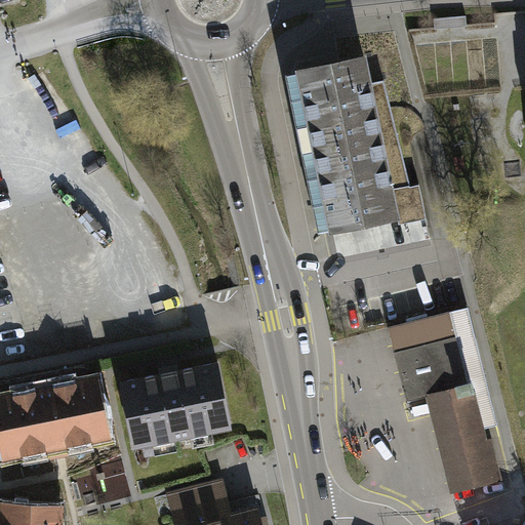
[(346,228),(398,216),(392,191),(410,187),(385,80),(370,83),(365,57),(331,65),(298,71),(299,72),(287,75),(319,232),(325,231),(331,230),(331,231),(338,229),(346,228)]
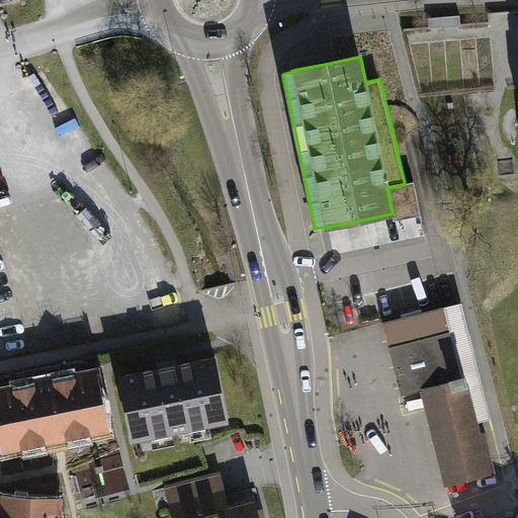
[(405,184),(386,188),(393,213),(394,221),(421,216),(415,182),(405,184)]
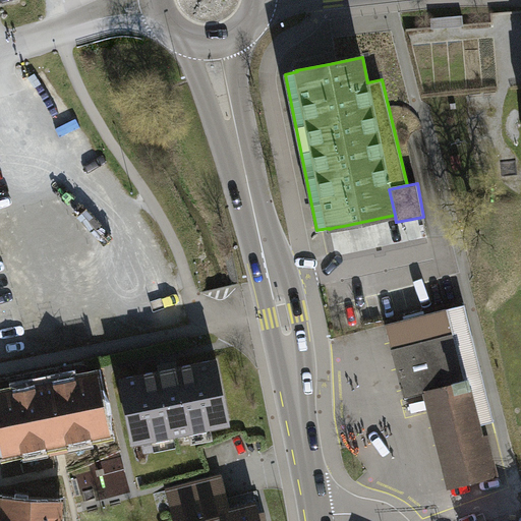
[(479,425),(495,421),(465,305),(386,325),(404,397),(425,392),(449,487),(497,476),(486,436),(481,437),(479,425)]
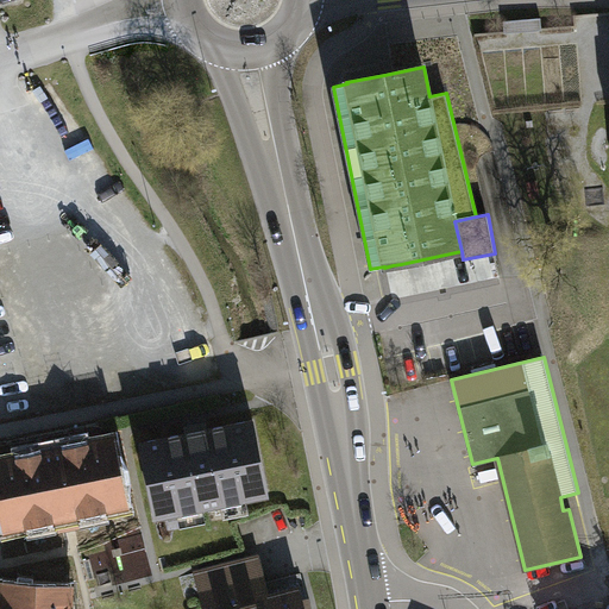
[(186,434),(140,443),(156,519),(269,496),(253,420),(207,429),(206,424),(184,427),(186,434)]
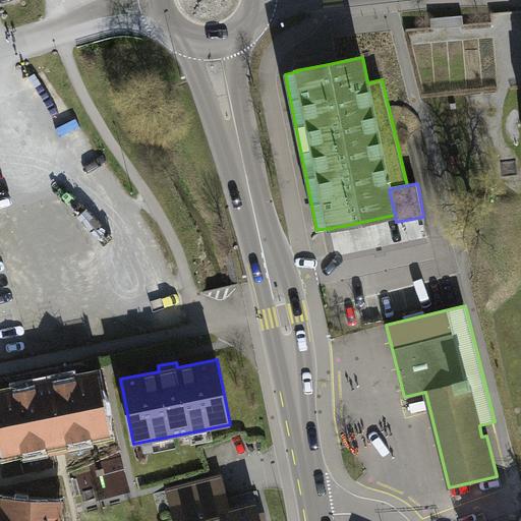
[(108,430),(97,378),(0,396),(0,429),(4,452),(25,448),(24,443),(49,439),(51,452),(66,449),(63,436),(85,430),(87,436),(108,430)]
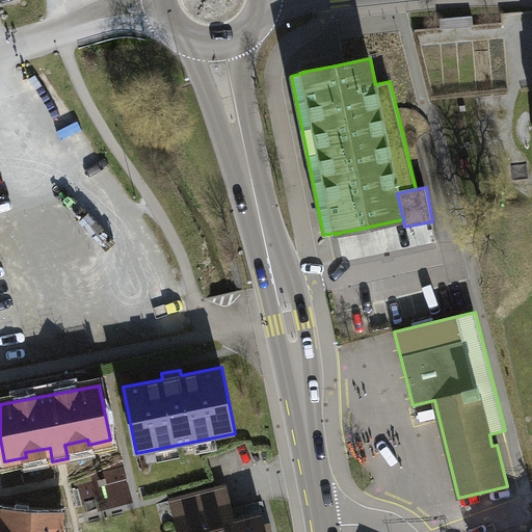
[(175,499),(182,531),(261,531),(258,519),(232,525),(221,486),(175,499)]
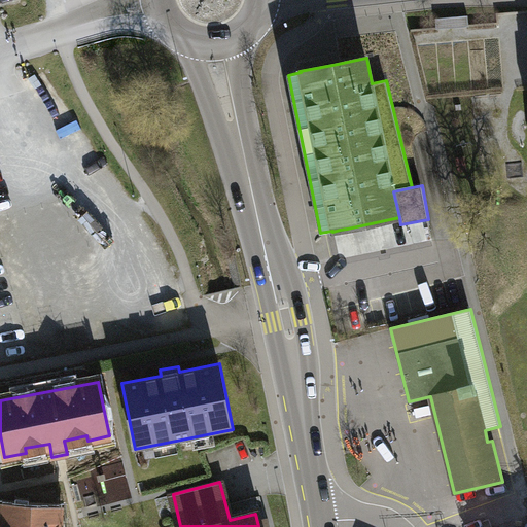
[(59,526),(60,508),(4,505),(3,526),(8,526),(7,526),(59,526)]
